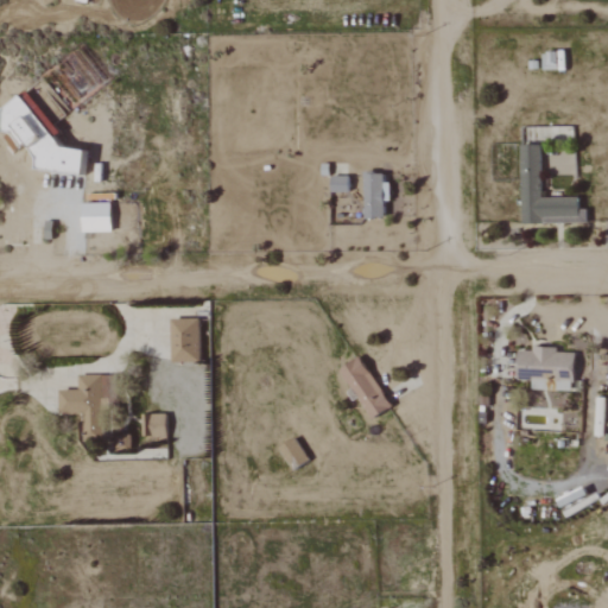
[(36,169),(83,175),(87,150),(61,146),(23,93),(5,107),(1,130),(16,150),(24,144),(29,145),(37,157),(36,169)]
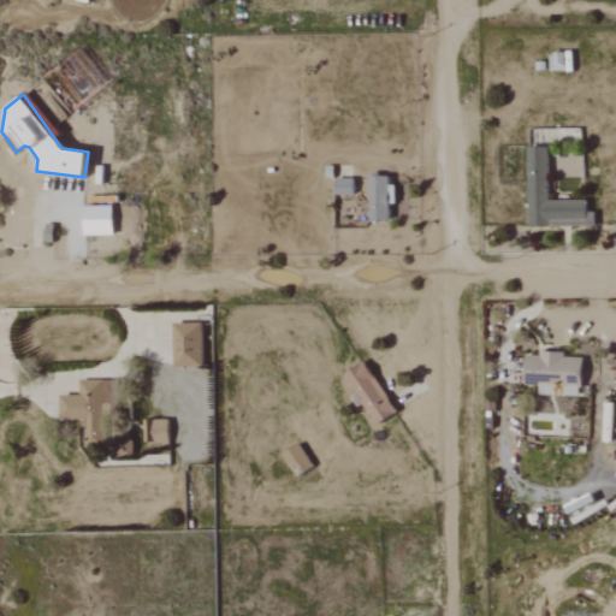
[(529,226),(596,225),(596,213),(587,213),(587,200),(549,201),(549,147),(528,147),(529,226)]
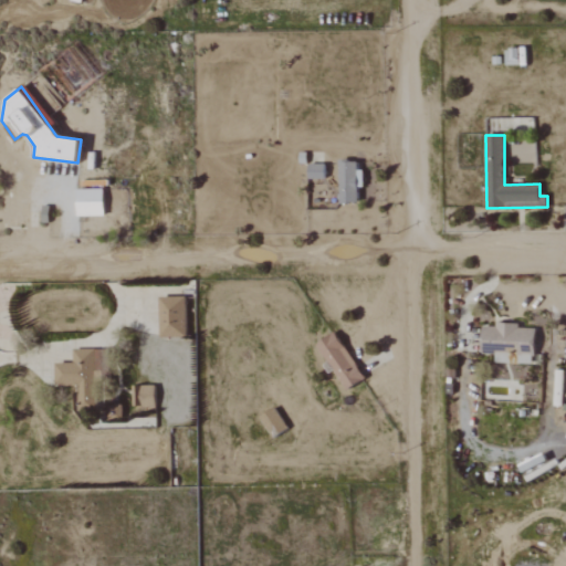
[(359,202),(358,187),(364,187),(364,170),(358,170),(357,160),(339,160),(341,203),(359,202)]
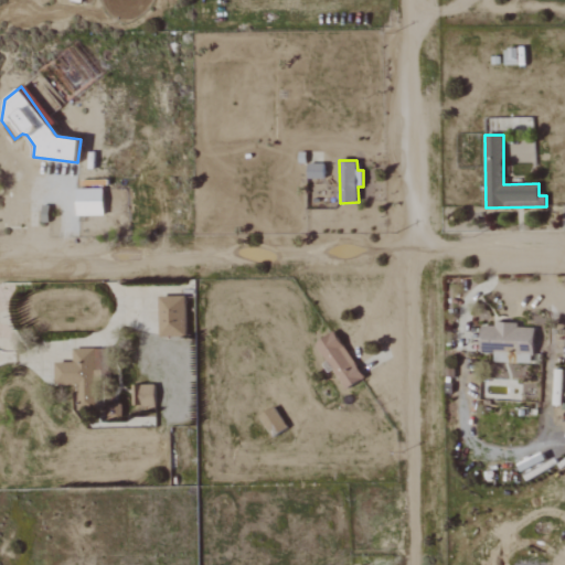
[(77,215),(104,215),(103,189),(76,189),(77,215)]
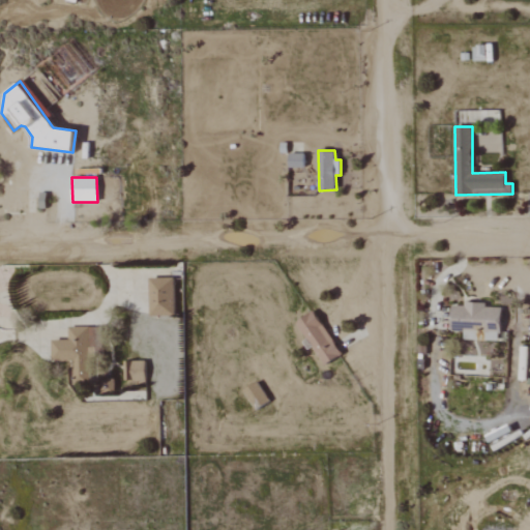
[(174,277),(149,278),(150,316),(175,316),(174,277)]
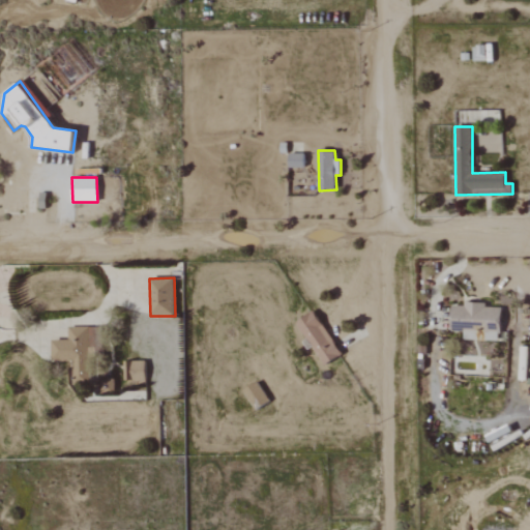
[(451,330),(465,330),(464,340),(501,341),(502,305),(452,304),(451,330)]
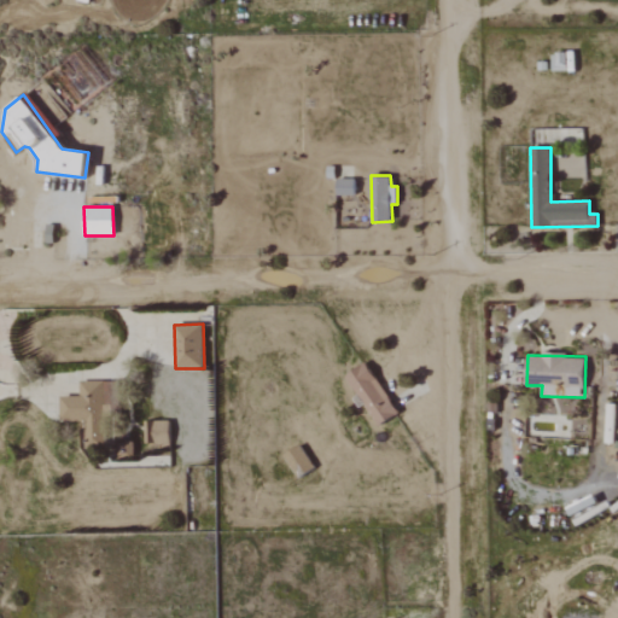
[(347,375),(379,426),(398,413),(366,363),(347,375)]
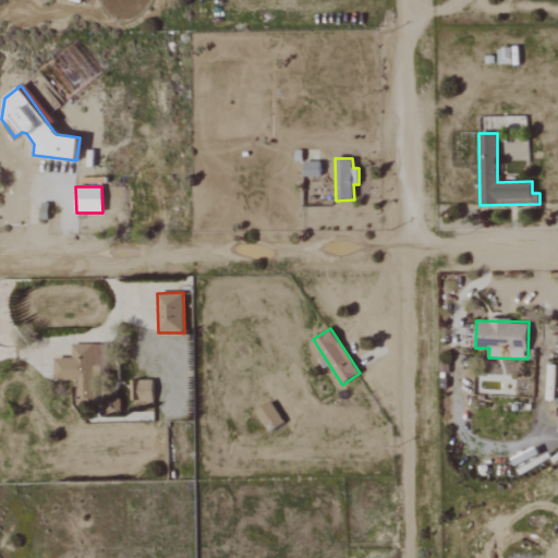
[(131,380),(131,400),(154,401),(154,380),(131,380)]
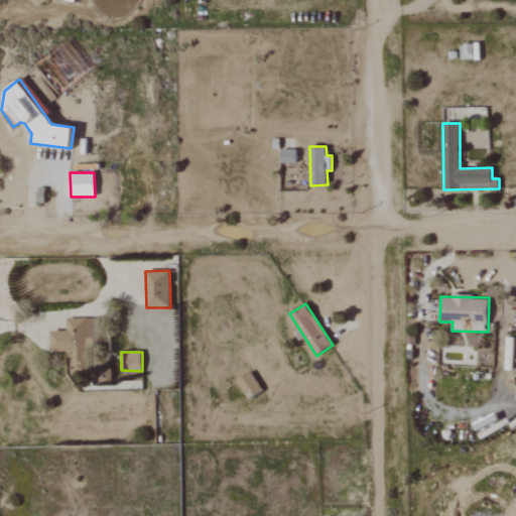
[(263,391),(250,371),(237,380),(250,399),(263,391)]
